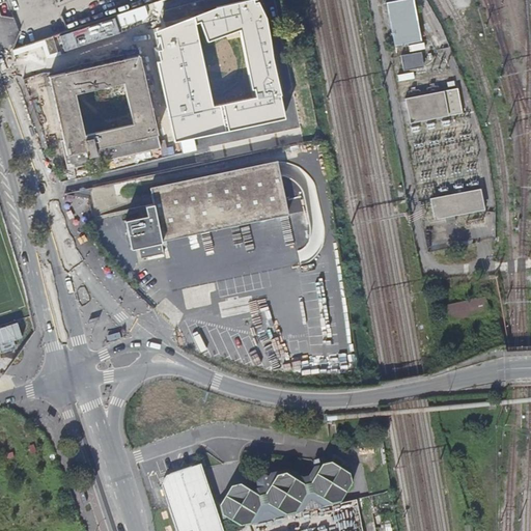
[(421,40),(413,0),(393,0),(386,2),(394,46),(421,40)]
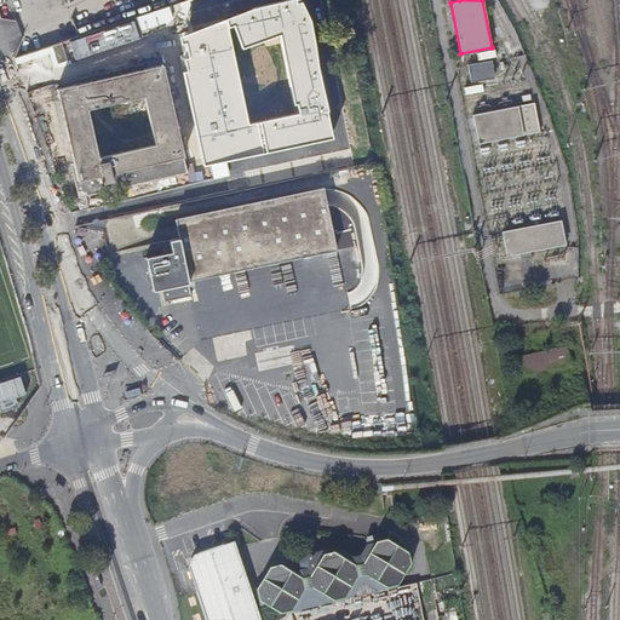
[(228,138),(248,133),(256,166),(298,156),(264,7),(222,17),(240,99),(191,110),(181,62),(57,90),(78,172),(74,172),(80,196),(234,162),(228,138)]
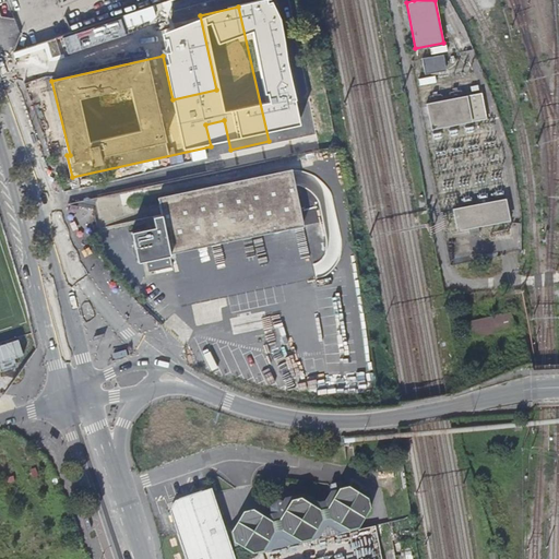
[(133,28),(129,16),(69,36),(73,48),(133,28)]
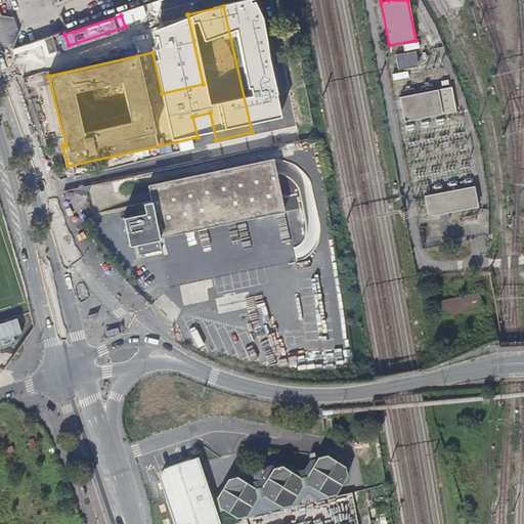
[(397,53),(399,67),(420,62),(418,49),(397,53)]
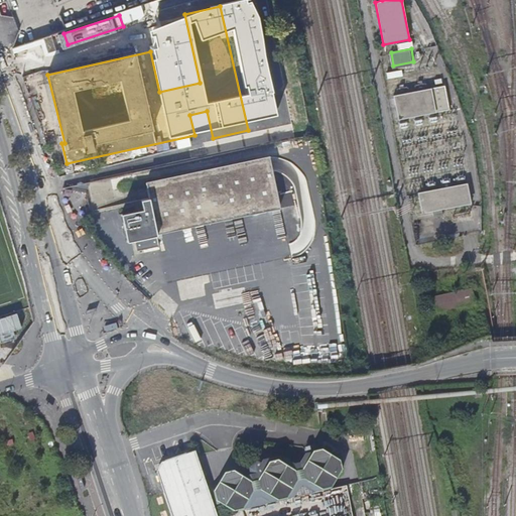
[(449,109),(444,86),(393,96),(398,120),(449,109)]
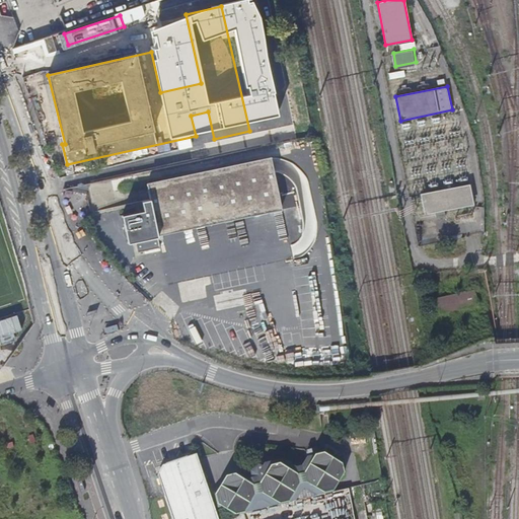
[(144,211),(123,215),(129,243),(136,241),(138,252),(160,247),(158,234),(282,208),(272,163),(275,163),(274,157),(146,183),(150,199),(142,201),(144,211)]
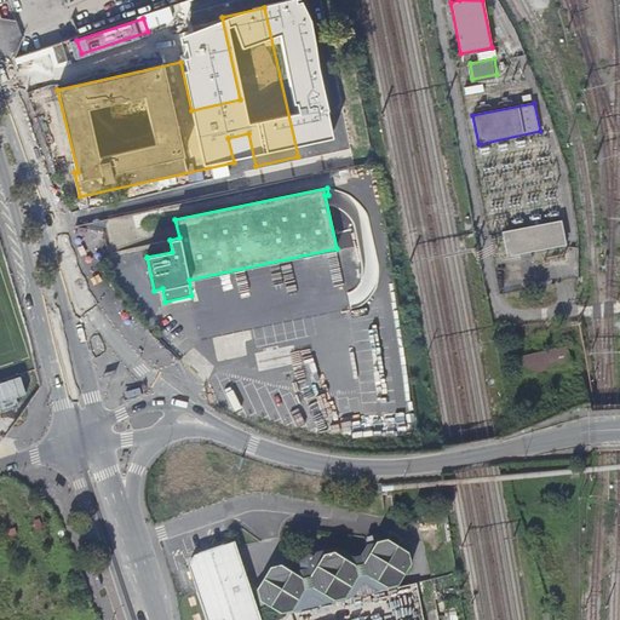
[(566,244),(561,219),(503,230),(507,256),(566,244)]
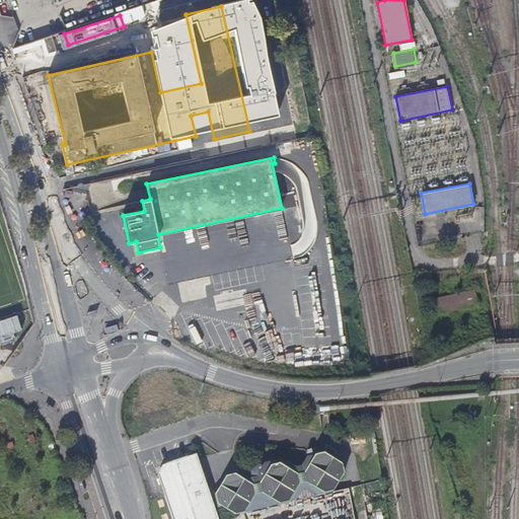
[(474,290),(436,298),(440,314),(477,305),(474,290)]
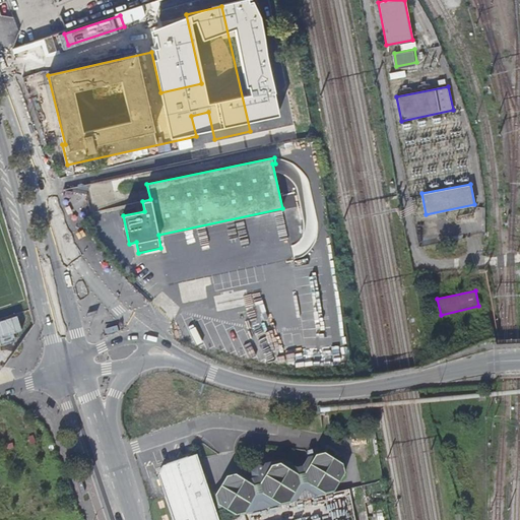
[(0,344),(17,339),(15,331),(23,329),(18,314),(0,319),(0,344)]
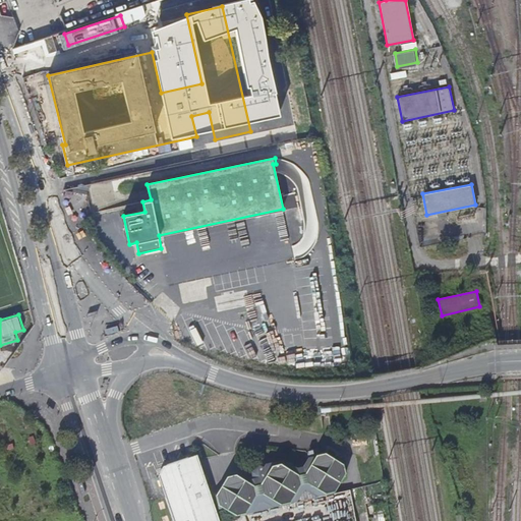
[(173,520),(218,520),(197,456),(162,468),(158,477),(170,512),(173,520)]
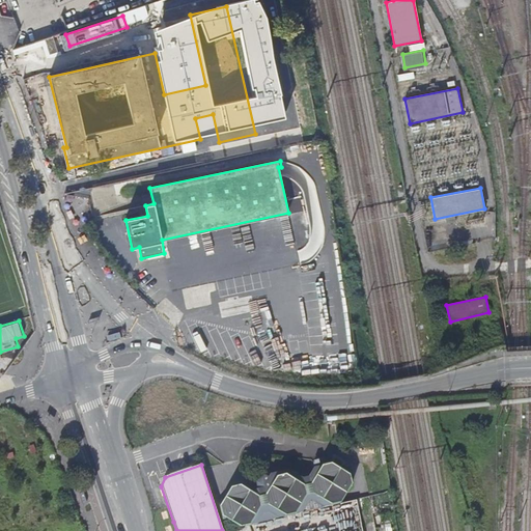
[(242,528),(249,526),(250,526),(304,513),(340,505),(353,486),(351,477),(331,465),(313,469),(308,478),(302,479),(288,470),(285,471),(284,473),(282,473),(282,472),(281,472),(280,472),(279,472),(279,473),(278,473),(277,474),(276,473),(268,475),(269,477),(268,478),(260,479),(262,488),(257,490),(249,492),(236,494),(231,491),(227,497),(226,497),(218,499),(223,523),(231,521),(242,528)]
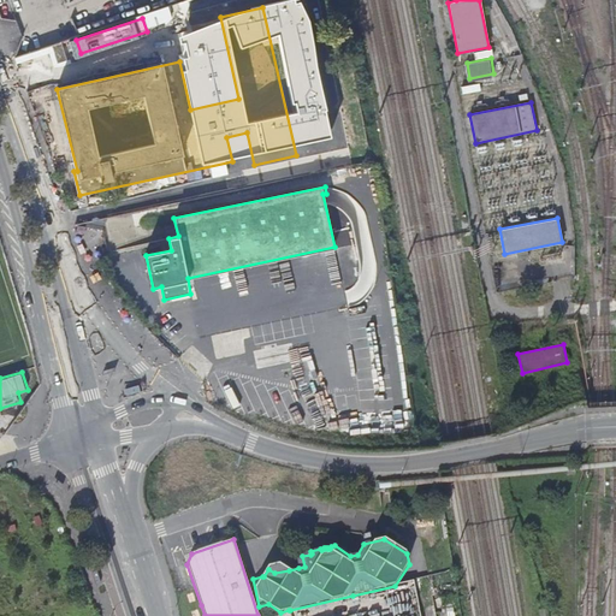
[(298,568),(304,567),(302,556),(311,555),(302,549),(296,558),(298,568)]
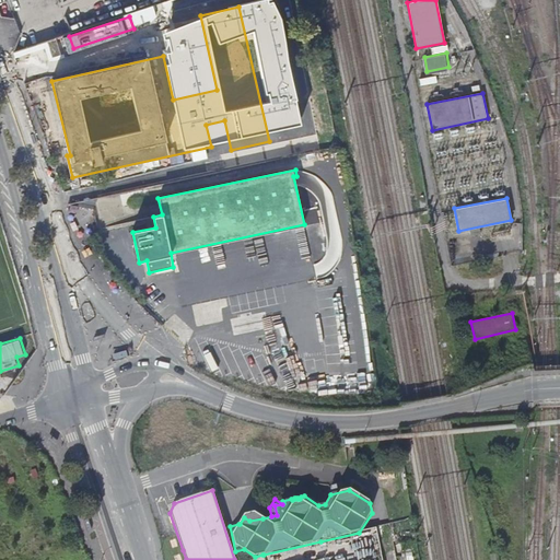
[(249,521),(263,518),(255,512),(244,515),(238,524),(240,524),(244,517),(249,521)]
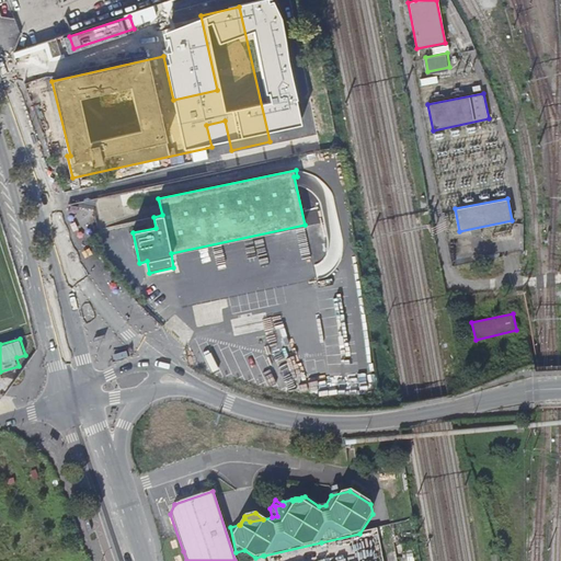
[(325,560),(335,560),(331,544),(322,546),(325,560)]
